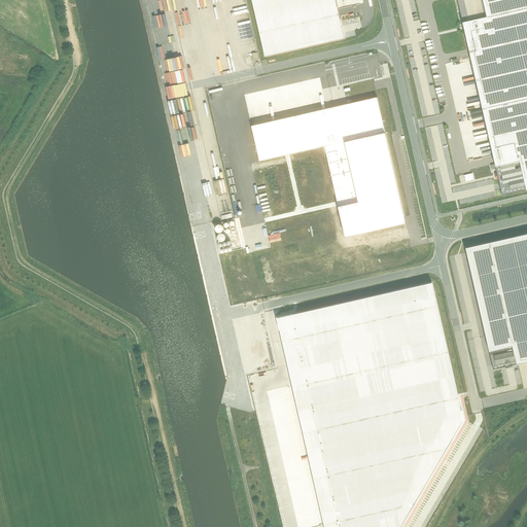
[(336,0),(252,0),(265,56),(345,38),(336,0)]
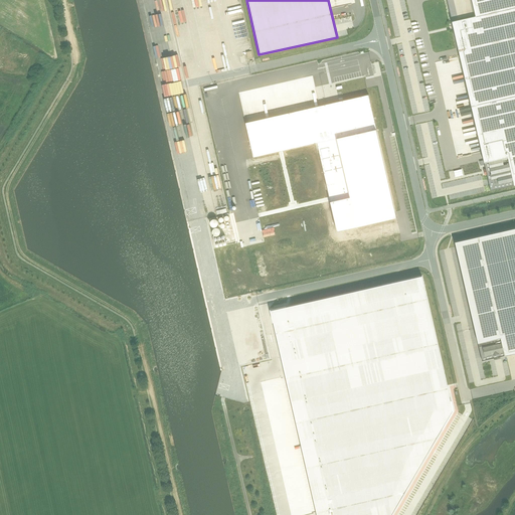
[(514,0),(447,0),(453,22),(514,7),(514,0)]
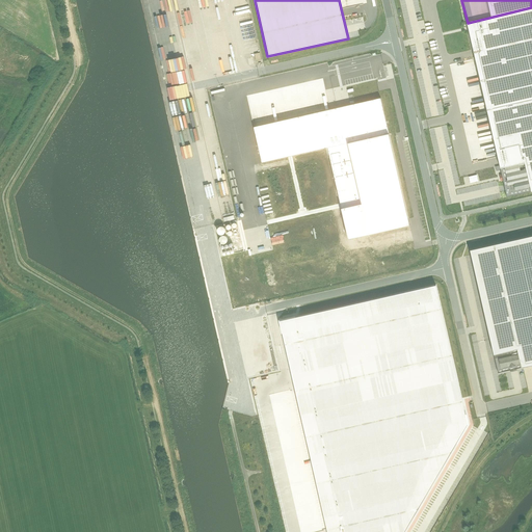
[(531,7),(468,23),(487,110),(531,99),(531,7)]
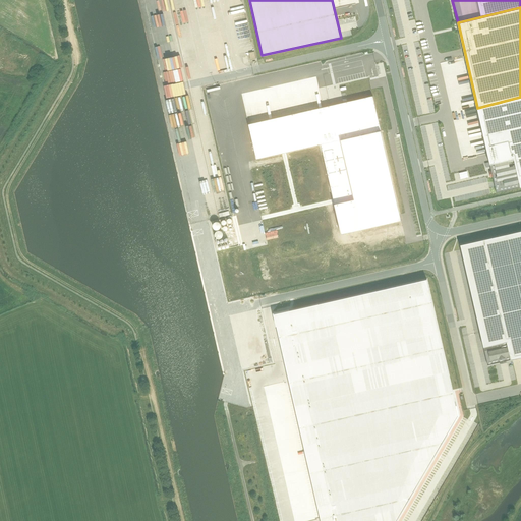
[(341,91),(351,89),(350,82),(339,84),(341,91)]
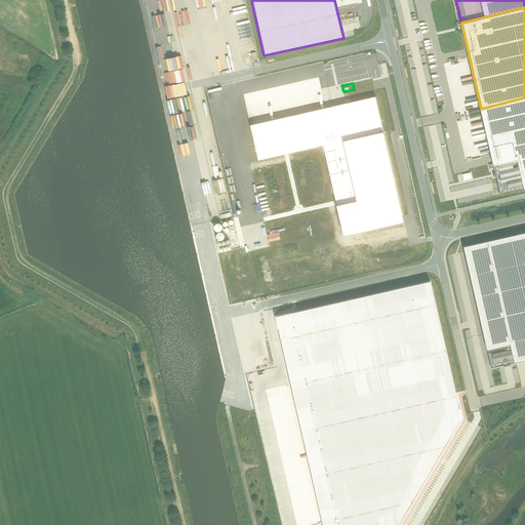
[(375,96),(250,125),(258,160),(323,146),(344,236),(364,231),(404,221),(375,96)]
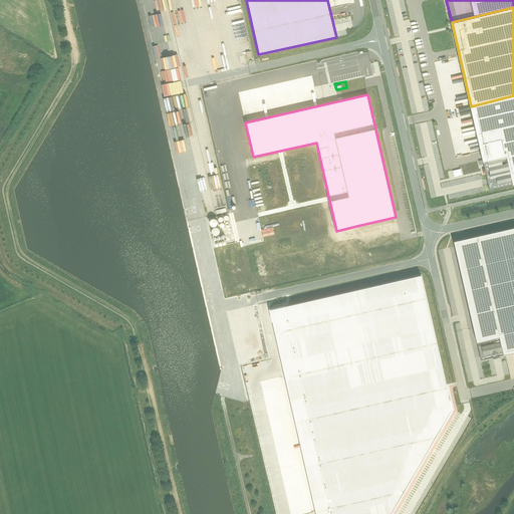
[(513,95),(471,106),(485,169),(486,175),(490,190),(513,184),(513,95)]
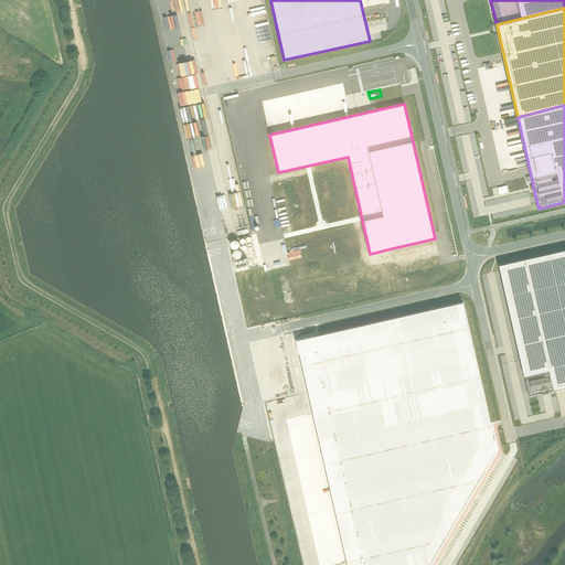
[(548,393),(548,392),(554,390),(564,387),(564,249),(501,265),(499,265),(529,396),(531,395),(542,393),(542,395),(548,393)]
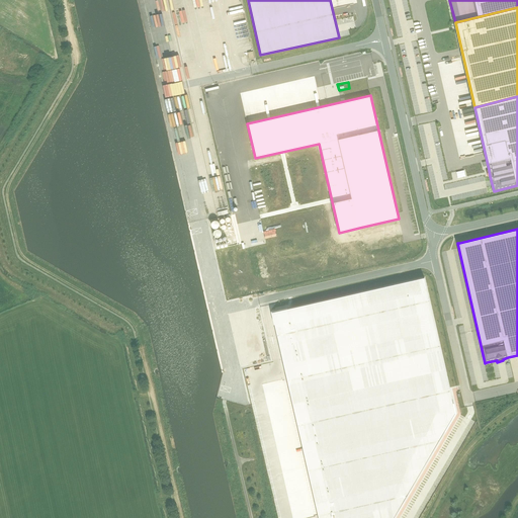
[(299,434),(303,447),(319,517),(394,517),(399,510),(419,475),(440,438),(455,413),(447,378),(439,339),(425,277),(376,288),(327,299),(287,309),(272,312),(274,322),(275,323),(278,340),(286,375),(299,434)]
